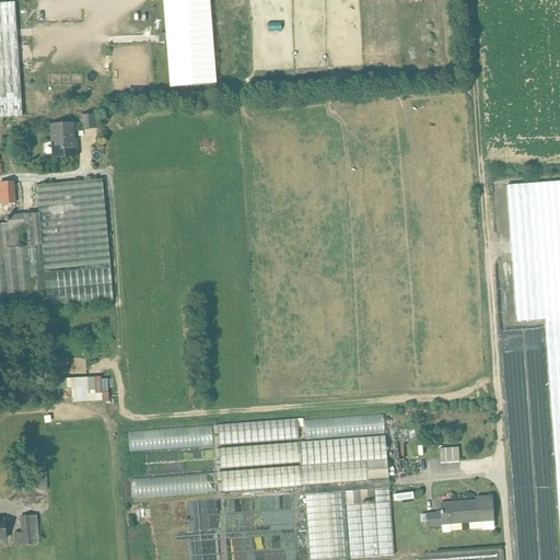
[(164,0),(170,86),(216,83),(210,0),(164,0)]
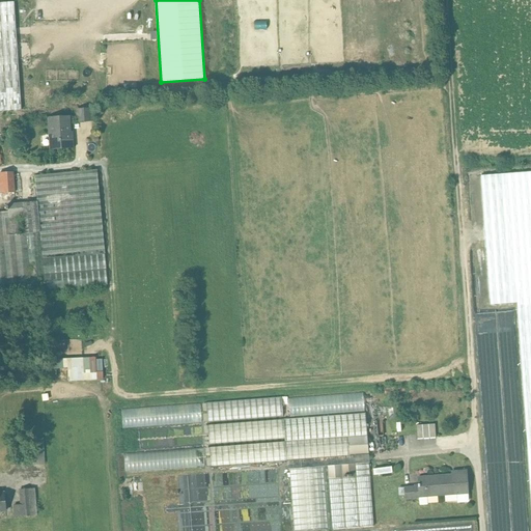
[(14,2),(0,3),(0,111),(22,111),(14,2)]
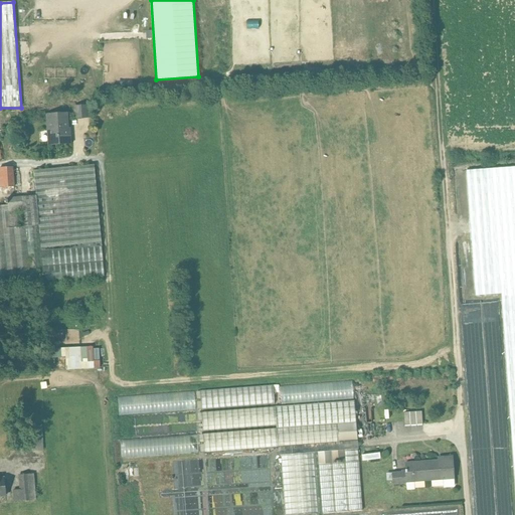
[(88,106),(74,107),(75,119),(89,118),(88,106)]
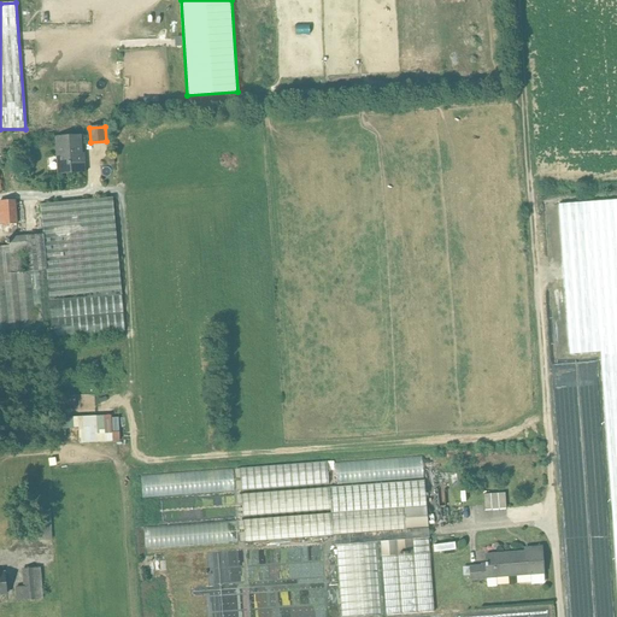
[(80,136),(57,137),(59,174),(83,172),(83,163),(81,163),(80,136)]
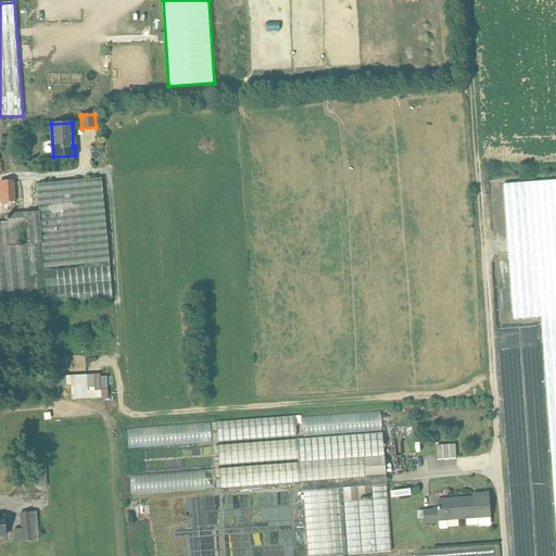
[(101,178),(37,185),(39,212),(8,214),(8,216),(7,216),(7,220),(9,220),(9,222),(0,222),(0,307),(113,299),(110,266),(101,178)]
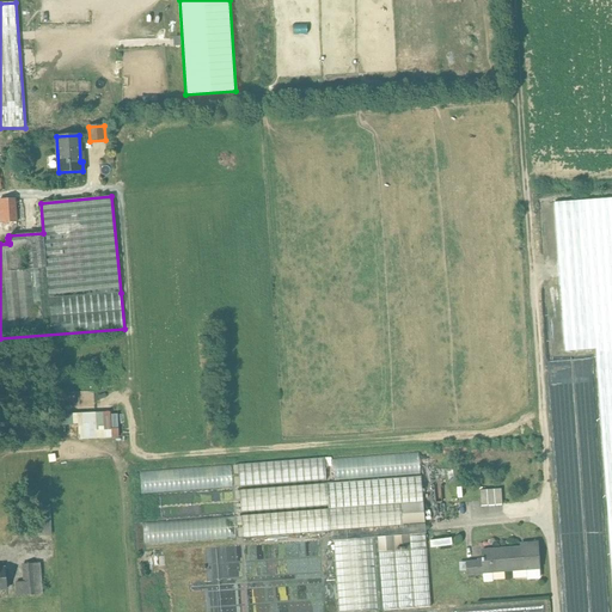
[(16,199),(1,200),(2,224),(18,222),(16,199)]
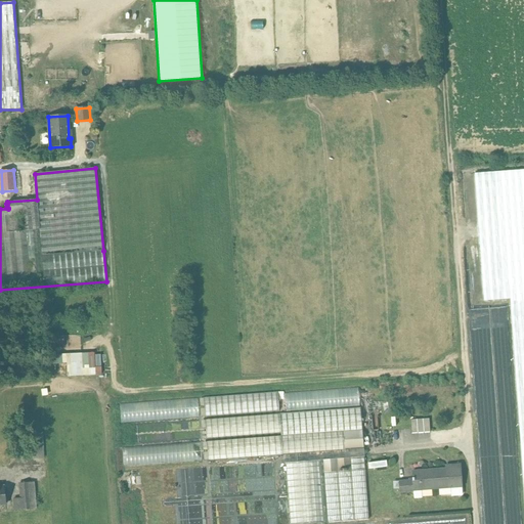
[(466,296),(514,295),(523,427),(523,171),(455,177),(466,296)]
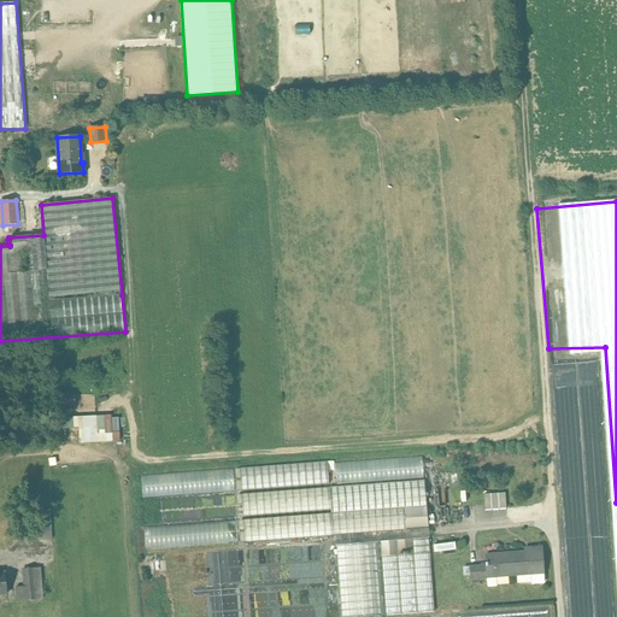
[(78,429),(80,444),(121,441),(119,432),(113,433),(112,415),(74,417),(75,429),(78,429)]
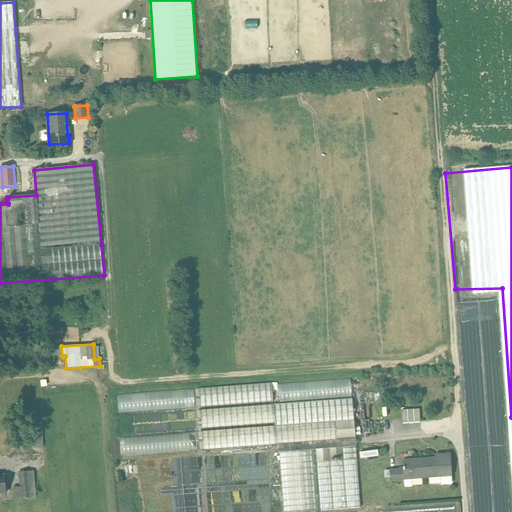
[(198,389),(200,407),(273,401),(271,383),(198,389)]
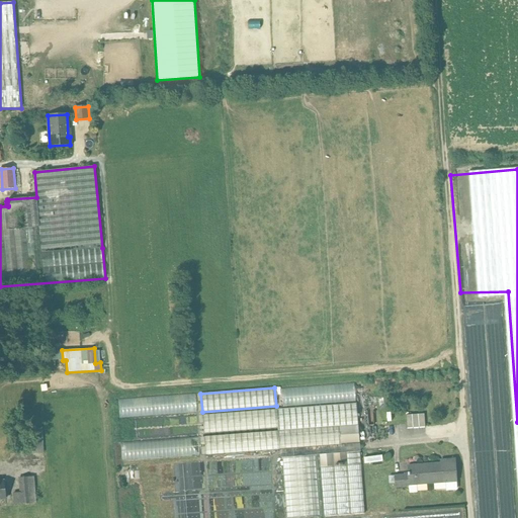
[(277,409),(280,456),(360,451),(357,403),(277,409)]
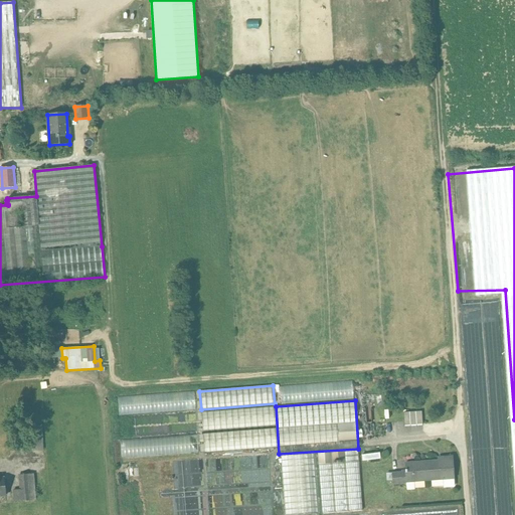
[(202,412),(204,432),(275,425),(274,406),(202,412)]
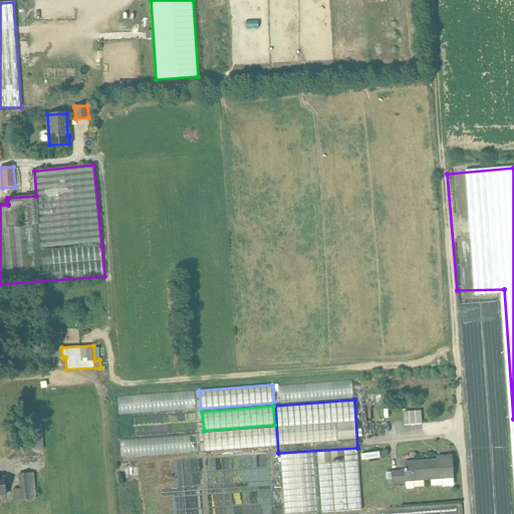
[(425,411),(406,412),(407,425),(426,424),(425,411)]
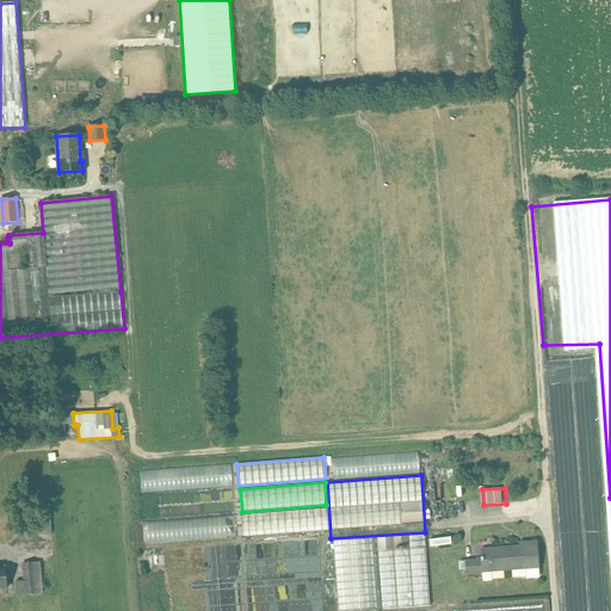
[(36,508),(11,511),(12,535),(38,532),(39,536),(51,535),(49,506),(36,506),(36,508)]
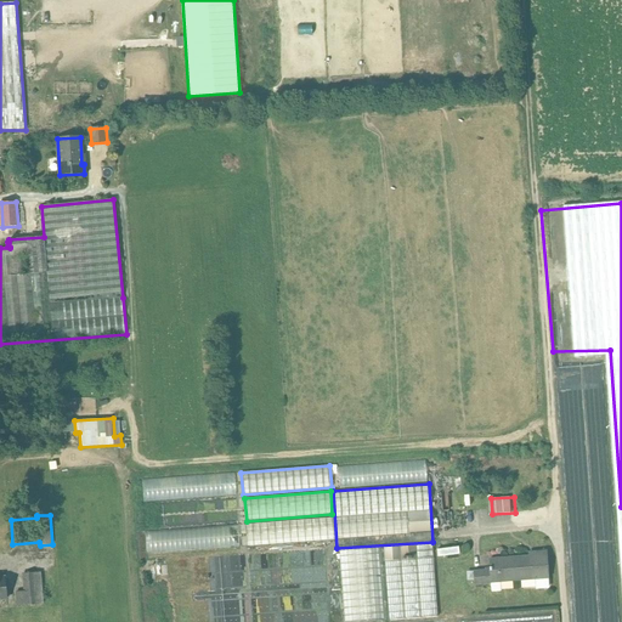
[(246,525),(248,547),(334,539),(333,518),(246,525)]
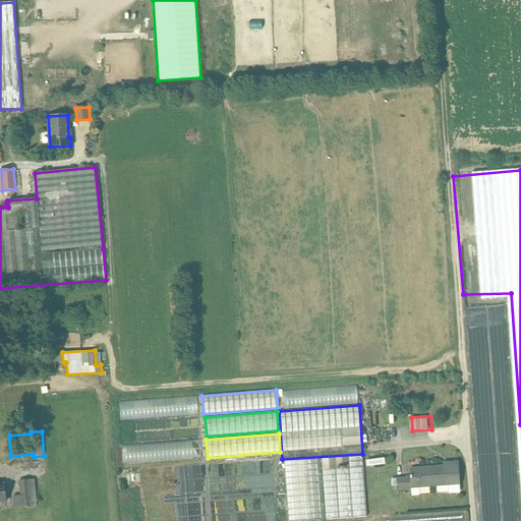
[(200,459),(199,440),(122,445),(123,464),(200,459)]
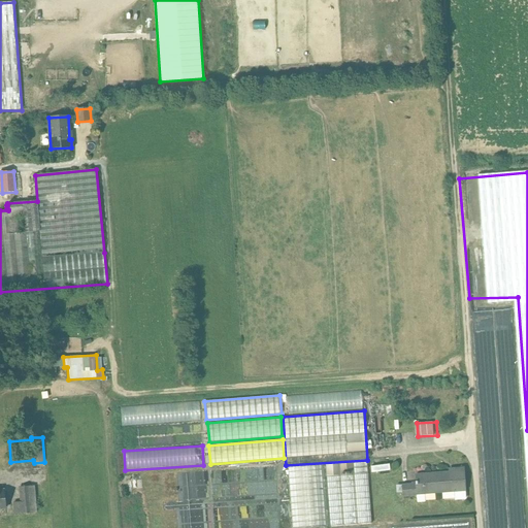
[(372,524),(367,461),(326,464),(331,527),(372,524)]
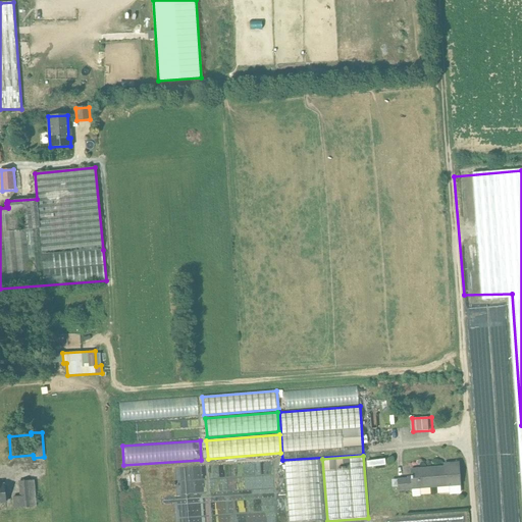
[(303,521),(324,520),(320,459),(283,461),(288,521),(303,521)]
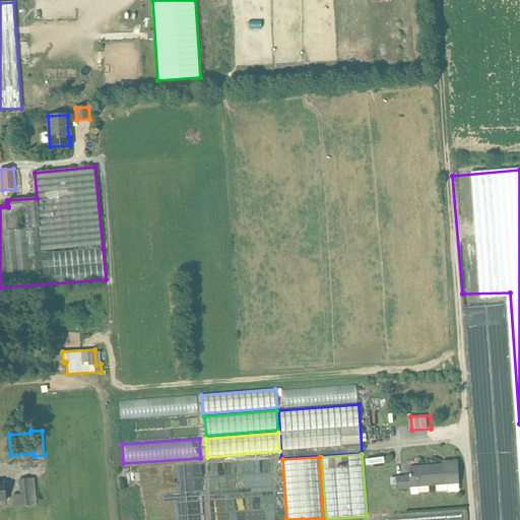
[(461,463),(411,465),(412,475),(399,475),(399,490),(413,490),(412,485),(462,483),(461,463)]
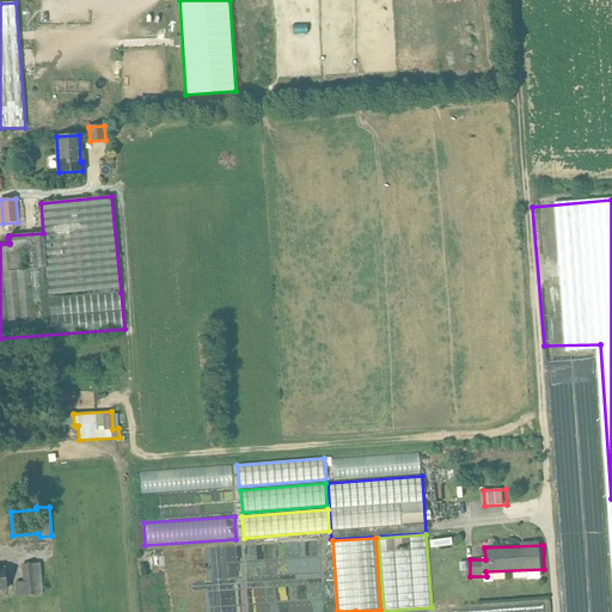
[(40,564),(23,565),(24,582),(25,588),(38,587),(38,586),(42,586),(40,564)]
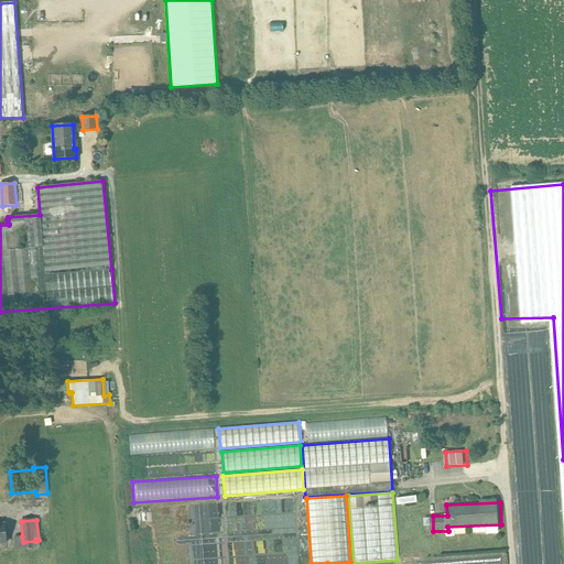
[(35,541),(23,542),(23,549),(39,548),(39,540),(35,540),(35,541)]
